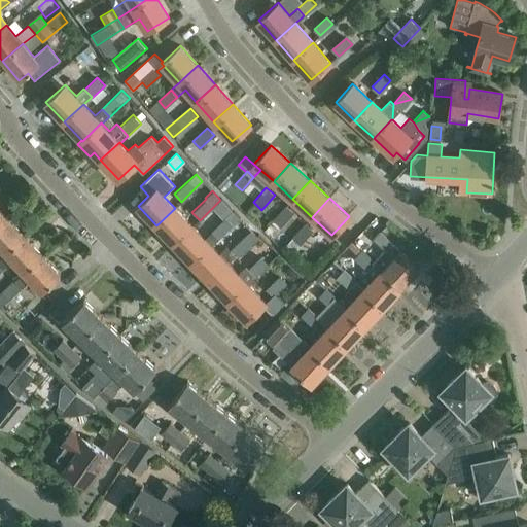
[(294,213),(285,205),(273,219),(281,226),(294,213)]
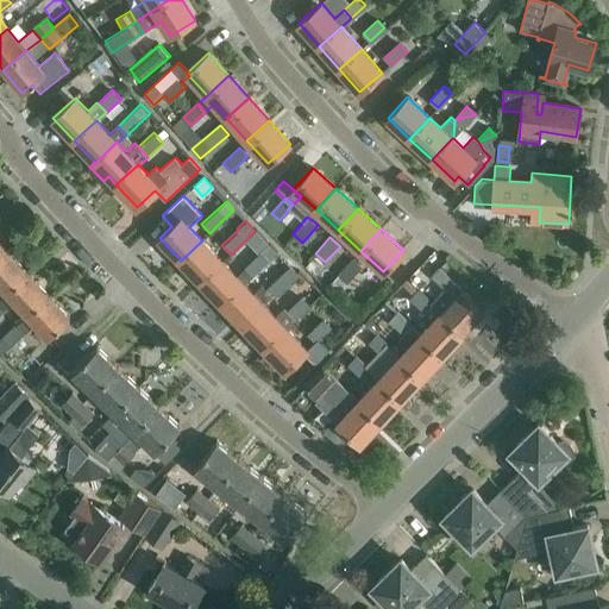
[(181,261),(201,283),(224,262),(202,240),(181,261)]
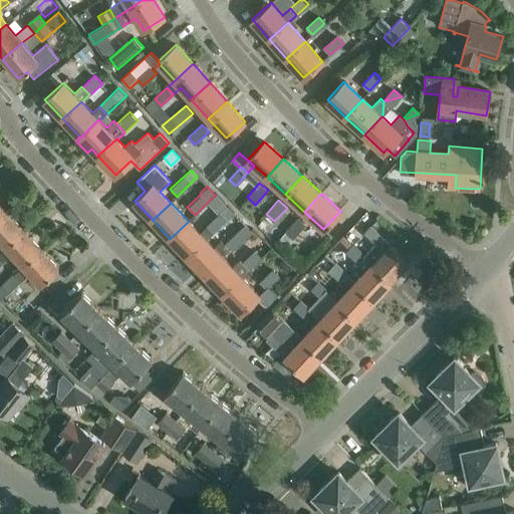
[(219,212),(206,225),(214,233),(234,213),(226,205),(219,212)]
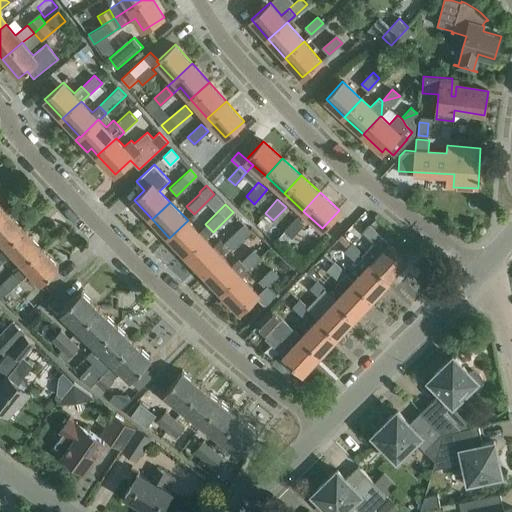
[(6,212),(0,217),(0,242),(4,247),(5,248),(23,230),(6,212)]
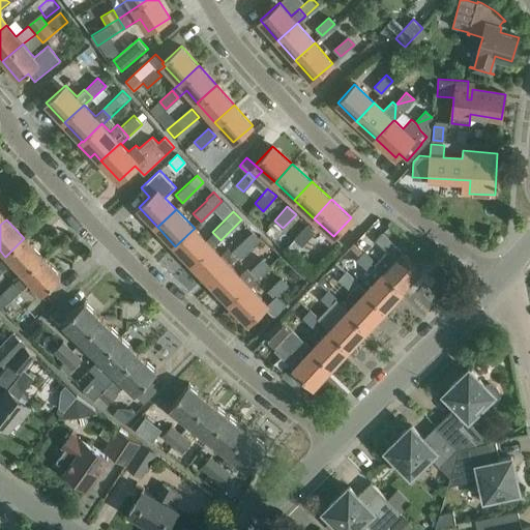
[(315,231),(306,224),(294,238),(295,239),(287,249),(292,255),(296,251),(298,252),(303,246),(302,245),(315,231)]
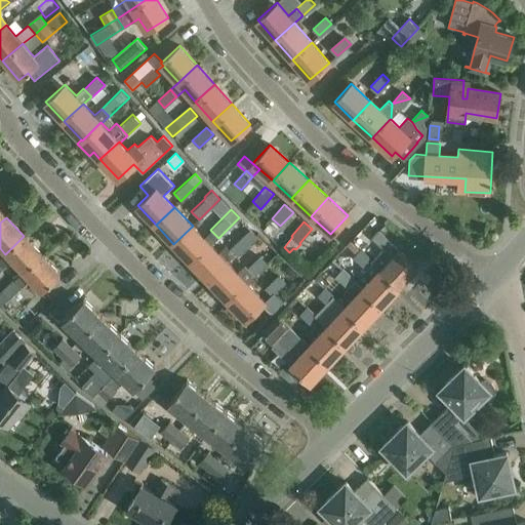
[(193,226),(173,244),(192,263),(210,245),(218,238),(210,230),(203,237),(193,226)]
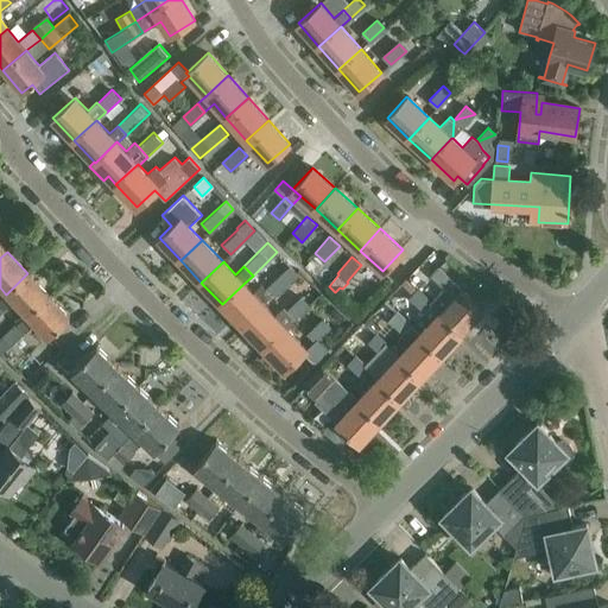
[(266,289),(273,297),(297,274),(289,267),(266,289)]
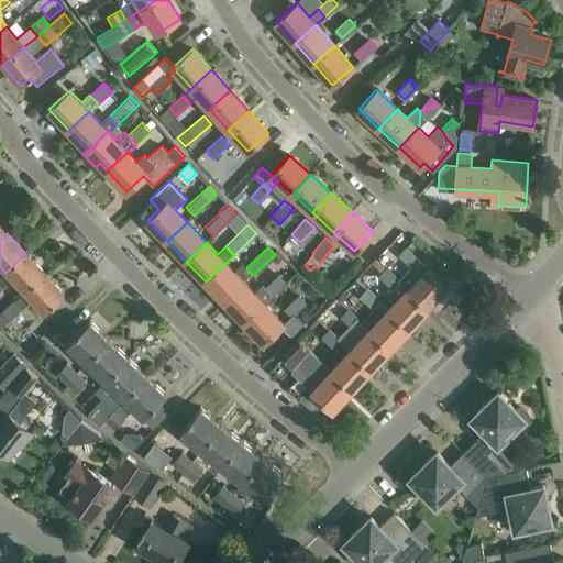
[(398,255),(411,266),(411,267),(419,260),(406,247),(398,255)]
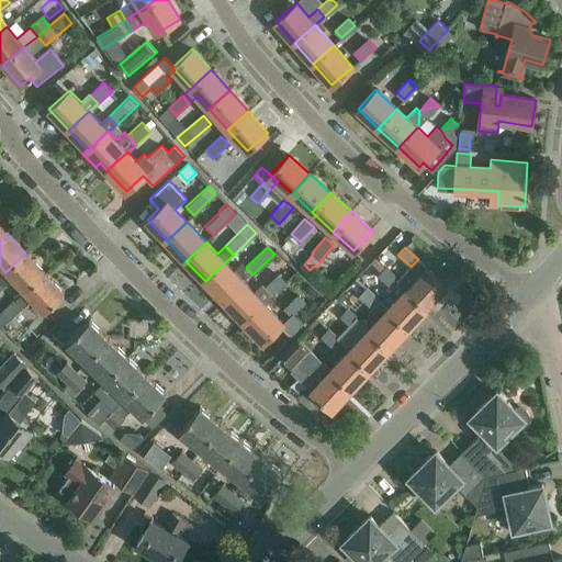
[(4,271),(0,276),(0,282),(4,288),(13,280),(24,292),(45,273),(25,253),(6,272),(4,271)]
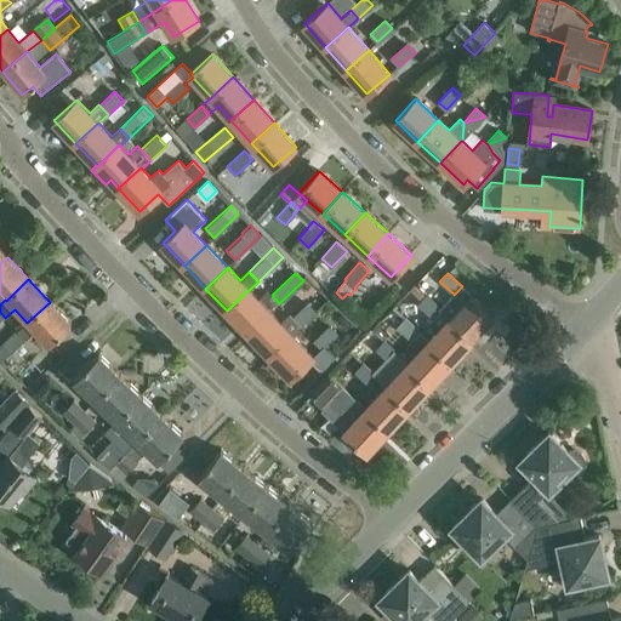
[(454,294),(439,308),(440,309),(439,311),(450,320),(450,319),(473,340),(494,317),(462,286),(454,295),(454,294)]
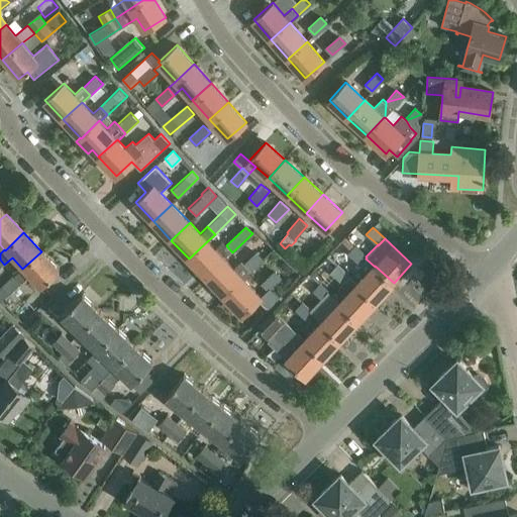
[(207,241),(189,259),(207,277),(224,260),(232,252),(226,245),(223,242),(215,249),(207,241)]
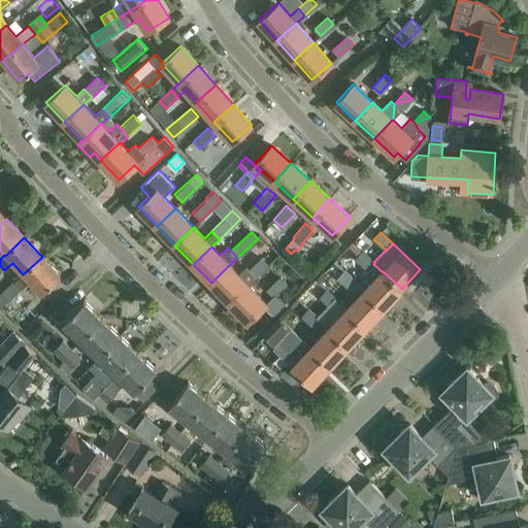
[(355,259),(367,270),(373,264),(374,263),(373,262),(362,252),(355,259)]
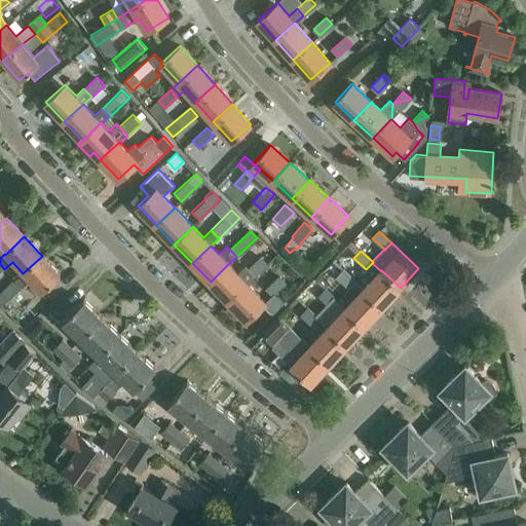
[(23,273),(14,279),(22,288),(29,280),(41,293),(60,275),(42,256),(23,273)]
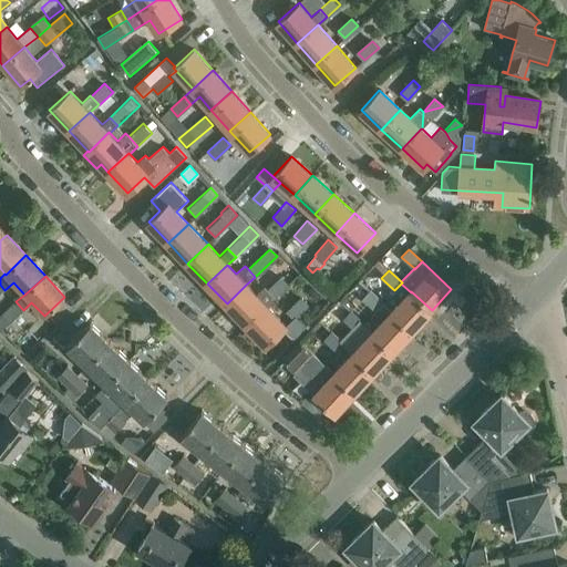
[(282,276),(268,290),(275,297),(289,284),(282,276)]
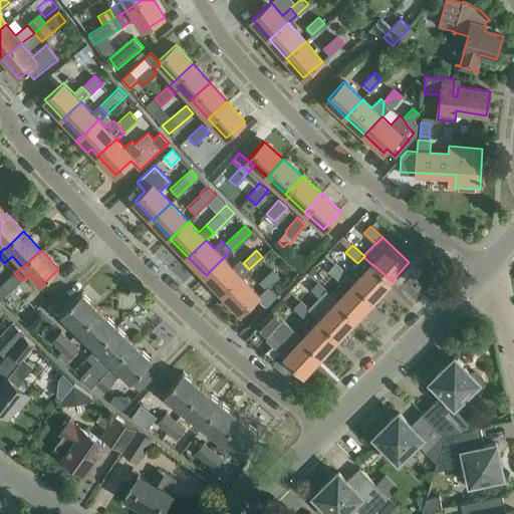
[(363,273),(355,282),(373,299),(392,281),(372,264),(372,265),(363,257),(357,263),(358,264),(355,266),(363,273)]
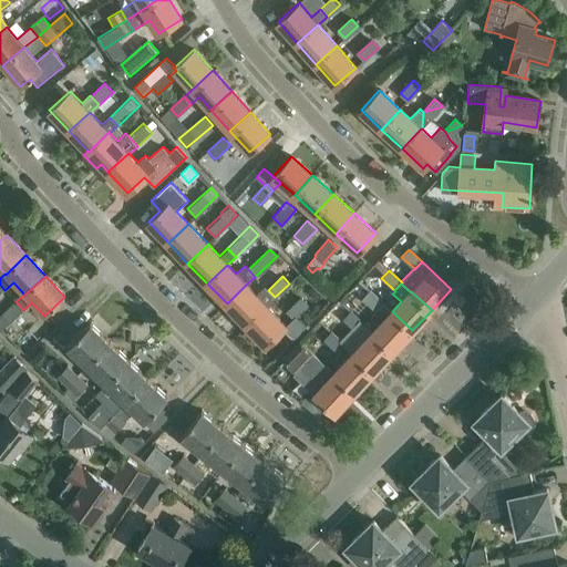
[(246,285),(227,303),(246,325),(266,306),(275,297),(268,290),(265,286),(256,295),(246,285)]
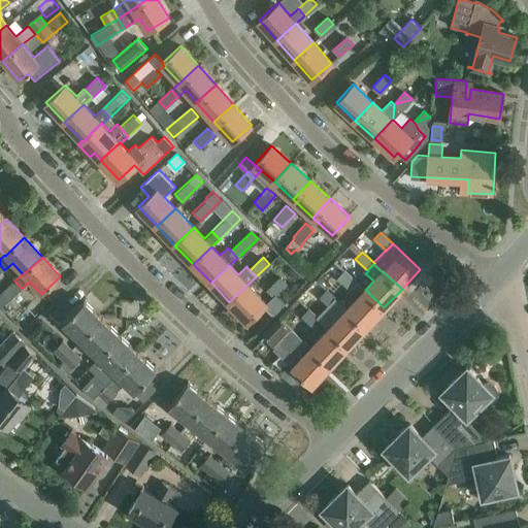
[(350,290),(357,283),(343,270),(337,278),(350,290)]
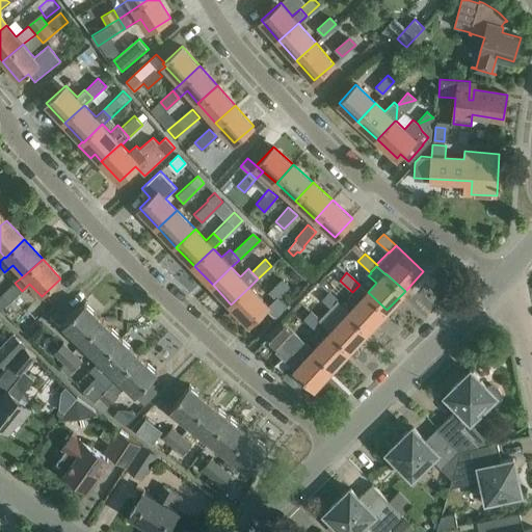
[(282,280),(268,292),(275,299),(288,287),(282,280)]
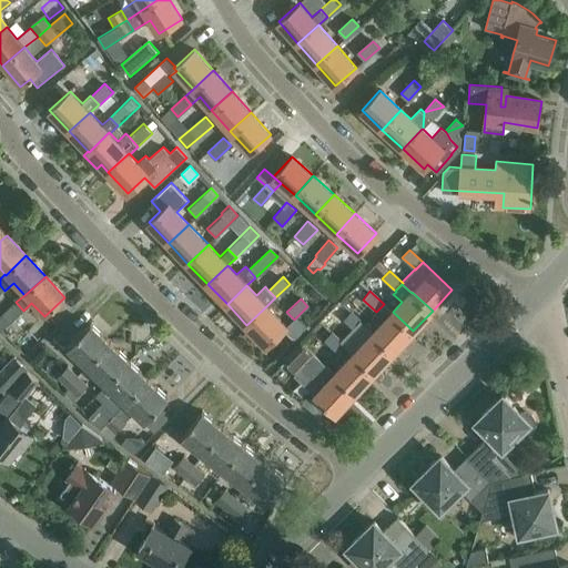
[(16,302),(0,316),(0,330),(0,331),(23,311),(16,302)]
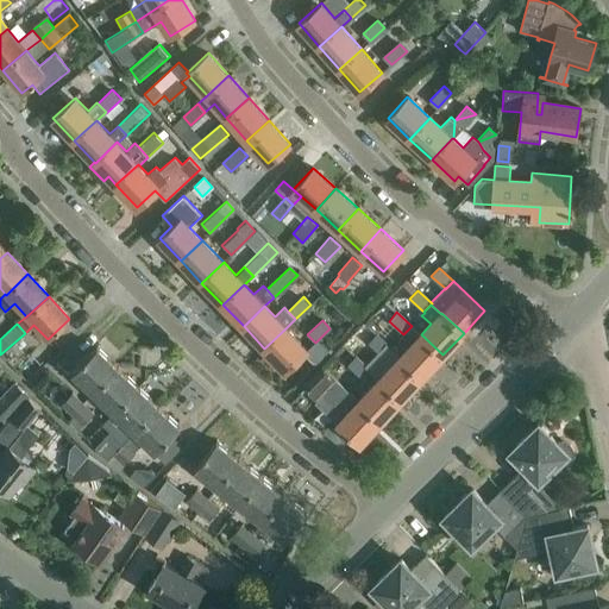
[(403,334),(400,338),(409,347),(400,357),(422,377),(443,355),(421,334),(412,326),(403,334)]
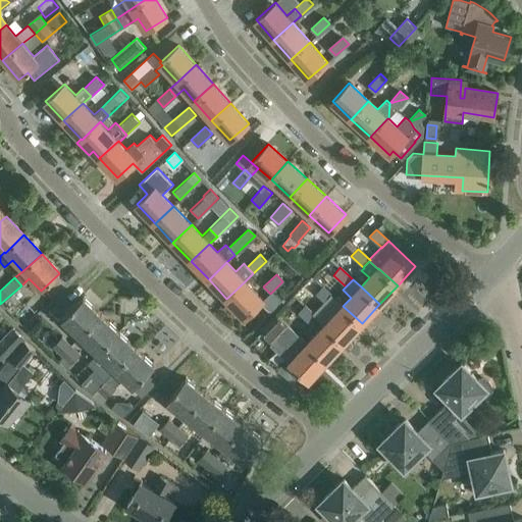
[(226,299),(245,317),(263,300),(245,281),(226,299)]
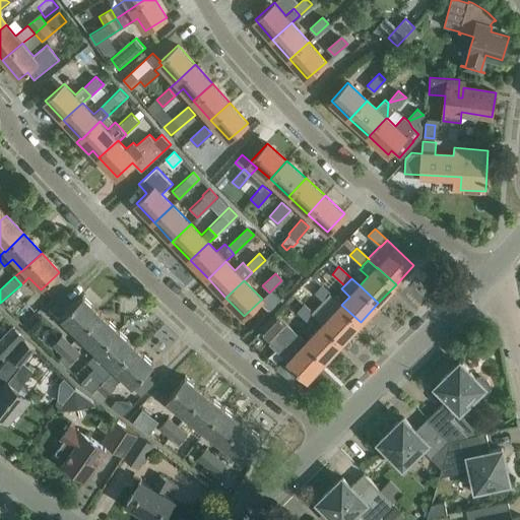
[(314,294),(327,306),(334,299),(321,285),(314,294)]
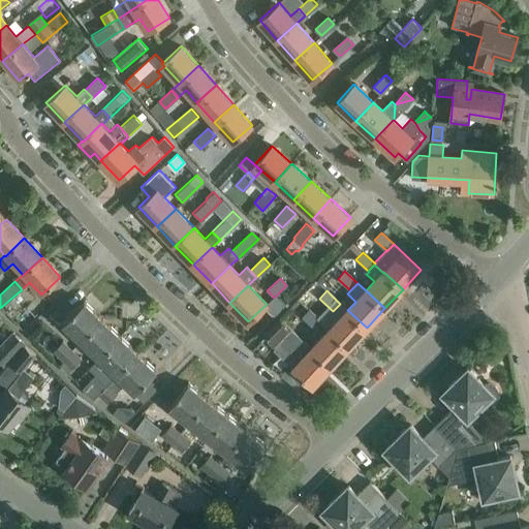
[(34,299),(13,318),(25,331),(45,312),(34,299)]
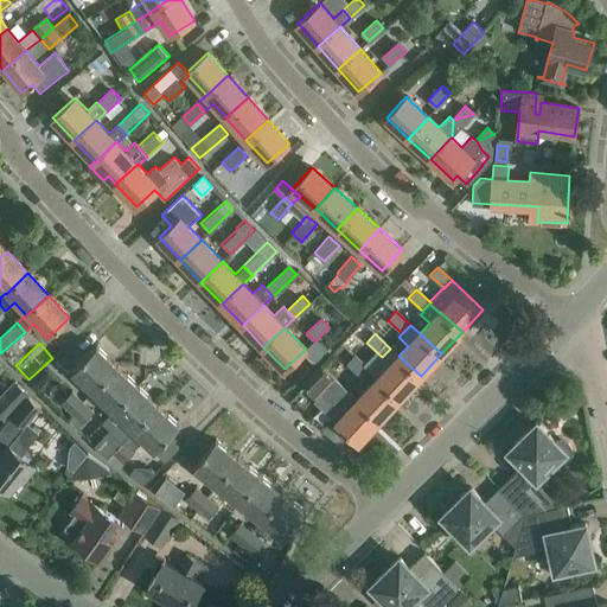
[(117,366),(97,346),(72,372),(93,393),(117,366)]
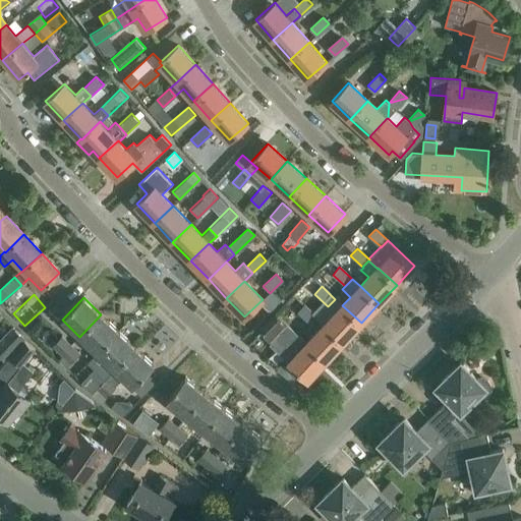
[(304,304),(297,312),(310,326),(317,317),(304,304)]
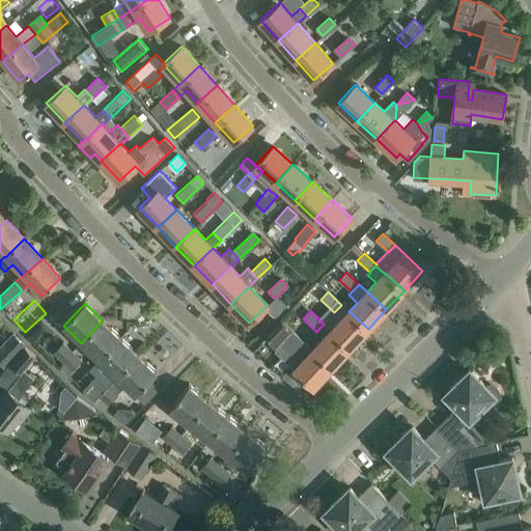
[(341,319),(331,331),(351,348),(368,329),(348,311),(341,319)]
